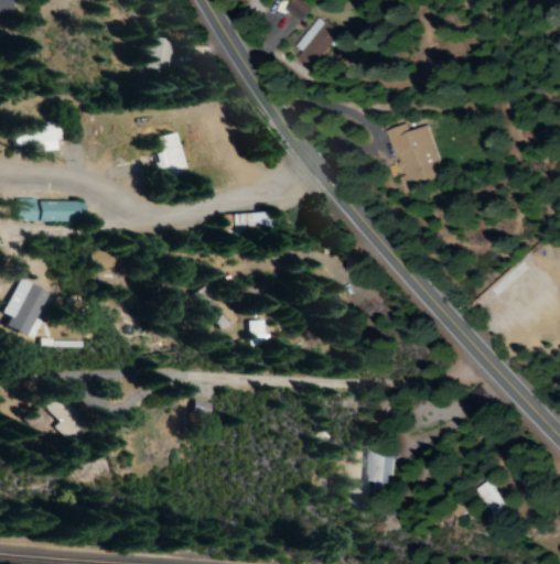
[(0,0),(0,13),(9,13),(8,0),(0,0)]
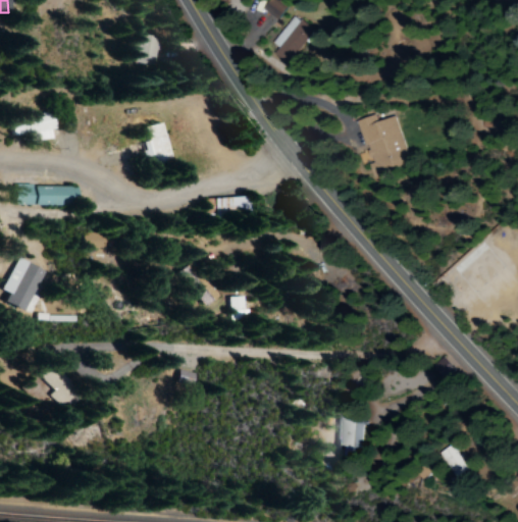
[(270,0),(264,11),(279,20),(288,7),(274,0),(270,0)]
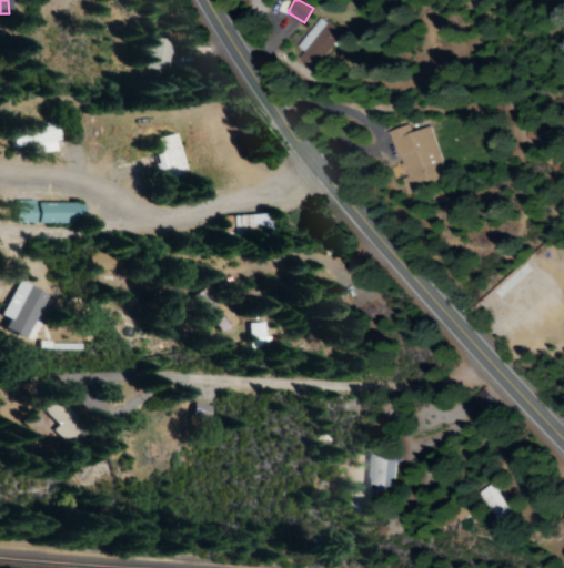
[(304,52),(300,60),(318,72),(343,32),(320,18),(300,49),(304,52)]
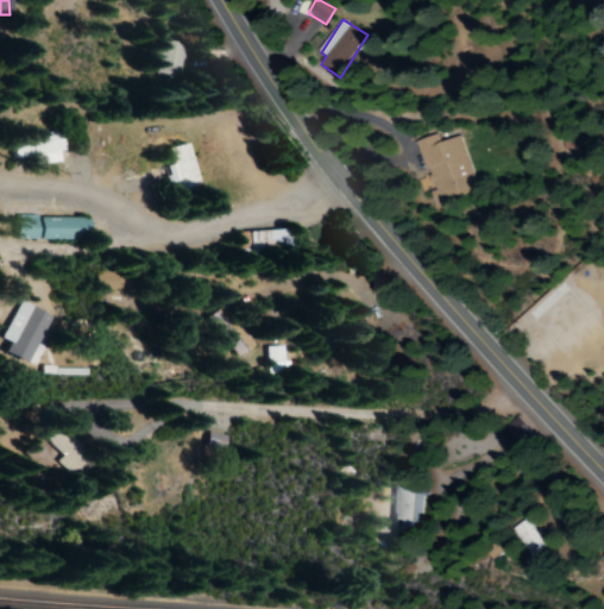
[(149,64),(155,66),(153,74),(177,79),(184,44),(162,39),(159,50),(151,49),(149,64)]
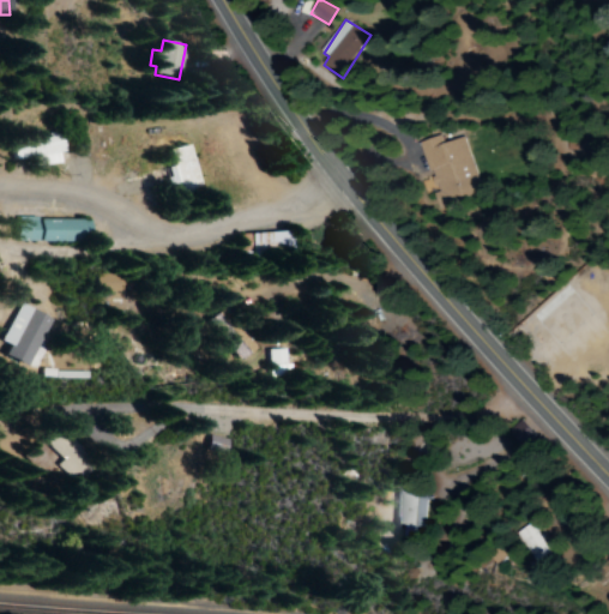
[(60,162),(59,152),(62,151),(60,132),(19,137),(23,166),(60,162)]
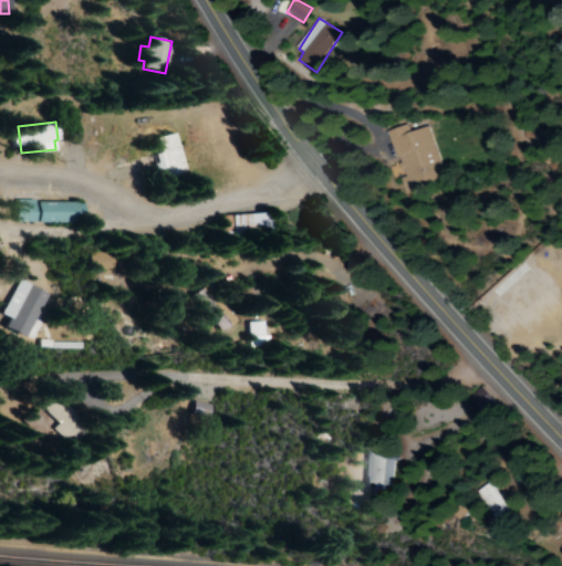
[(389,132),(406,177),(403,178),(407,189),(440,177),(436,167),(445,164),(430,125),(410,132),(408,125),(389,132)]
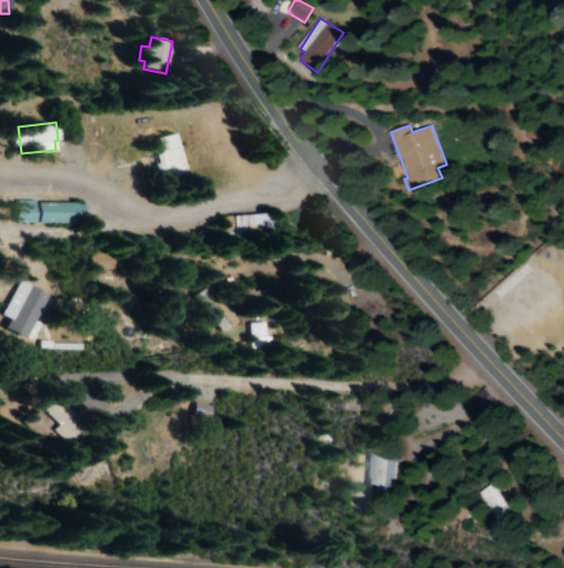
[(164,176),(183,174),(179,134),(158,137),(160,154),(154,154),(155,171),(164,170),(164,176)]
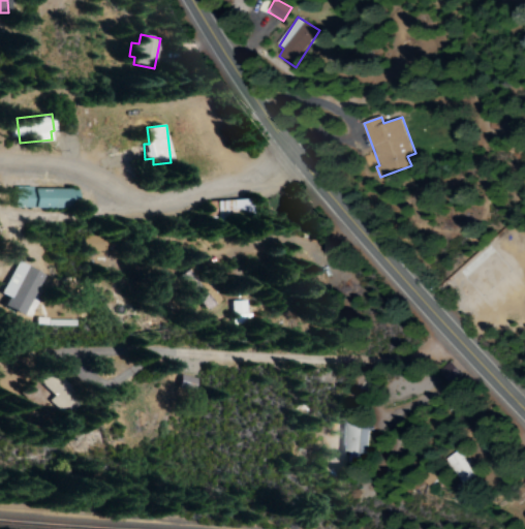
[(76,208),(76,188),(14,187),(13,206),(76,208)]
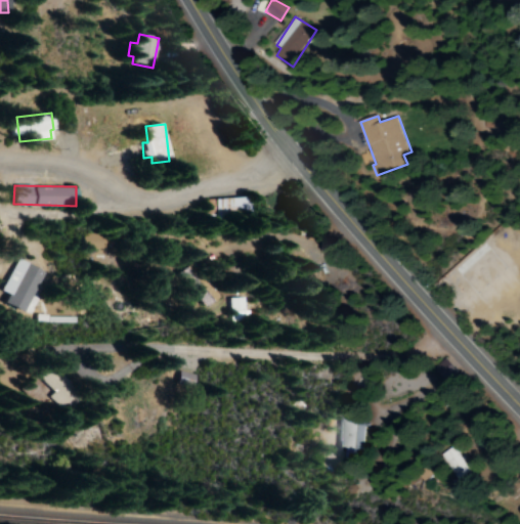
[(248,195),(204,200),(205,213),(249,209),(248,195)]
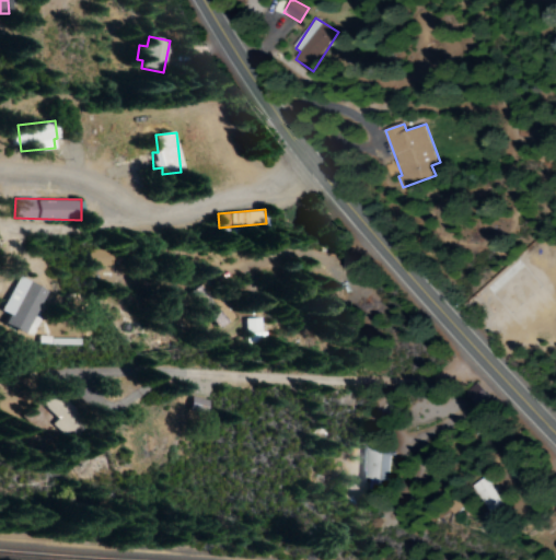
[(4,325),(26,335),(47,290),(20,277),(3,312),(9,314),(4,325)]
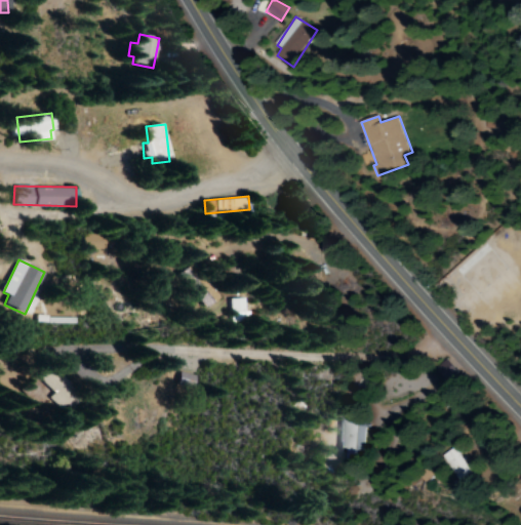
[(221,296),(199,270),(185,281),(206,308),(221,296)]
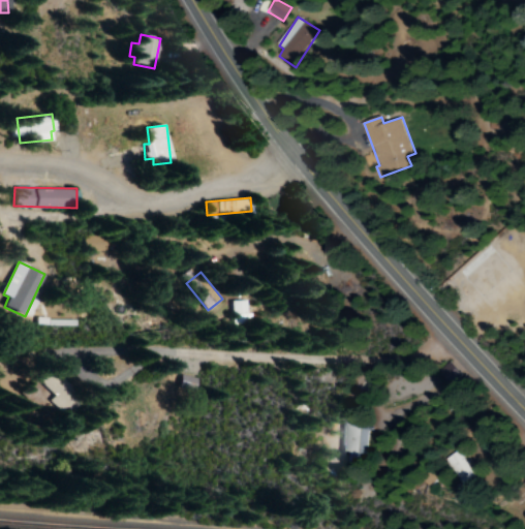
[(234,323),(250,322),(249,300),(234,301),(234,323)]
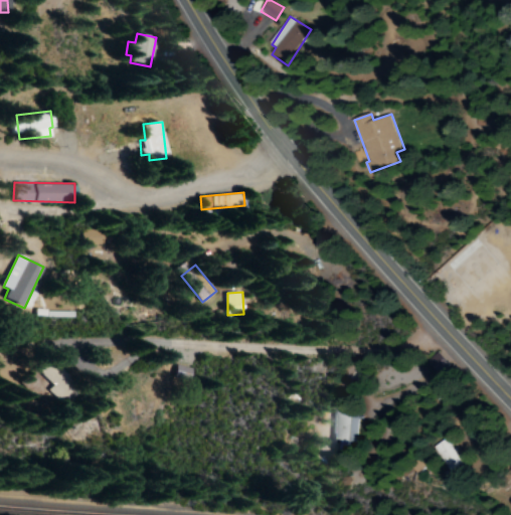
[(431,360),(441,372),(450,365),(441,352),(431,360)]
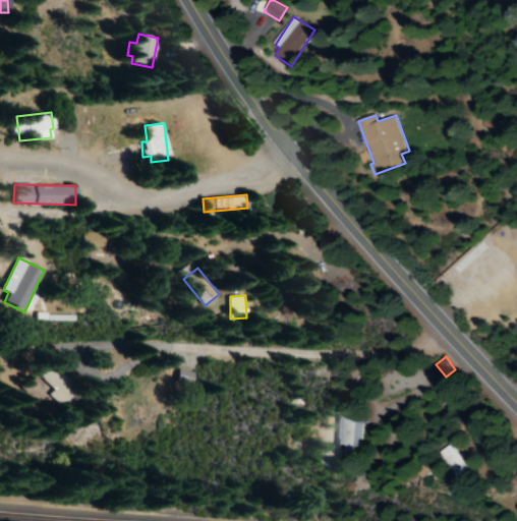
[(47,365),(38,374),(54,389),(49,395),(62,407),(76,393),(47,365)]
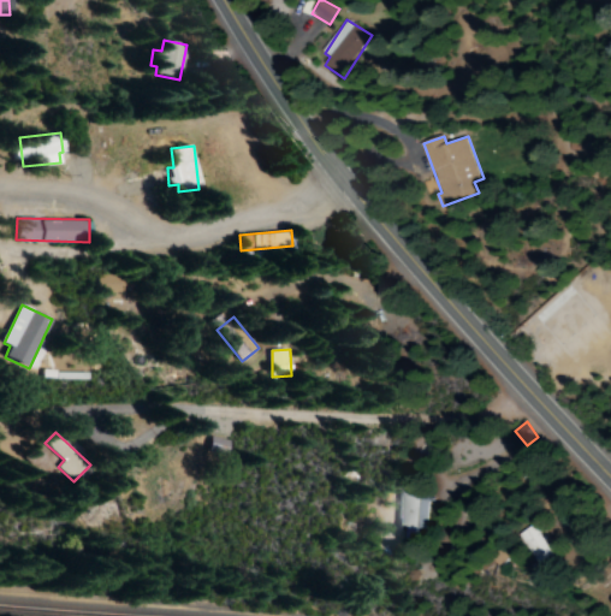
[(207,450),(225,455),(230,442),(211,436),(207,450)]
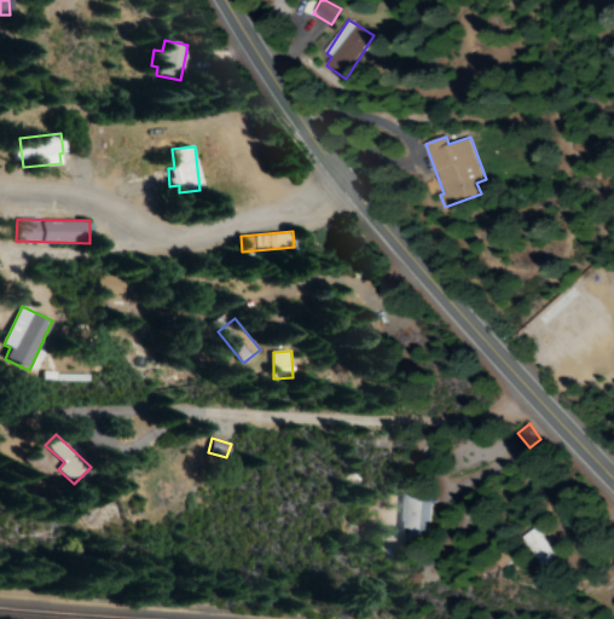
[(403,531),(434,532),(436,497),(405,496),(403,531)]
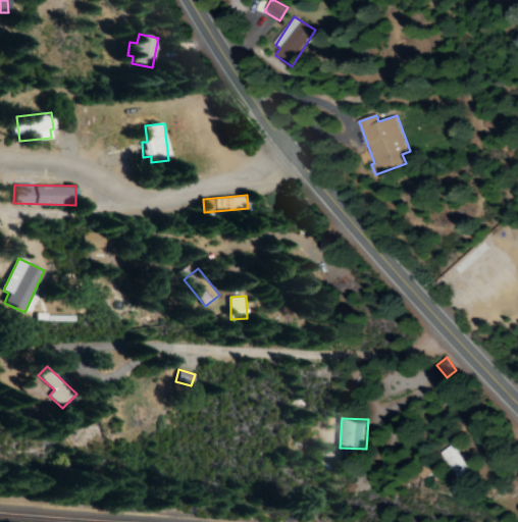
[(441,456),(461,478),(472,468),(451,445),(441,456)]
